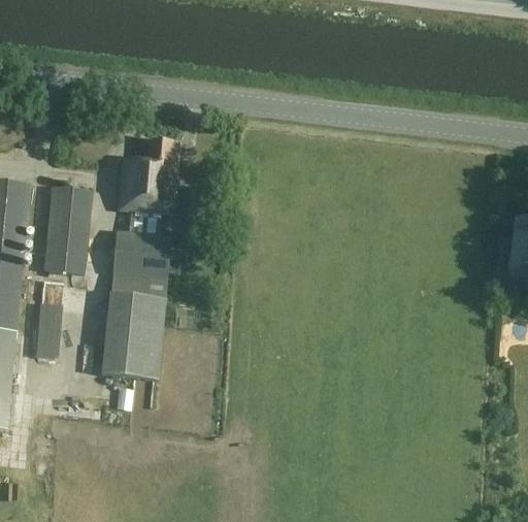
[(180,142),(150,139),(147,158),(124,156),(119,208),(131,209),(129,231),(117,230),(113,272),(167,278),(171,235),(159,234),(161,213),(173,214),(180,142)]
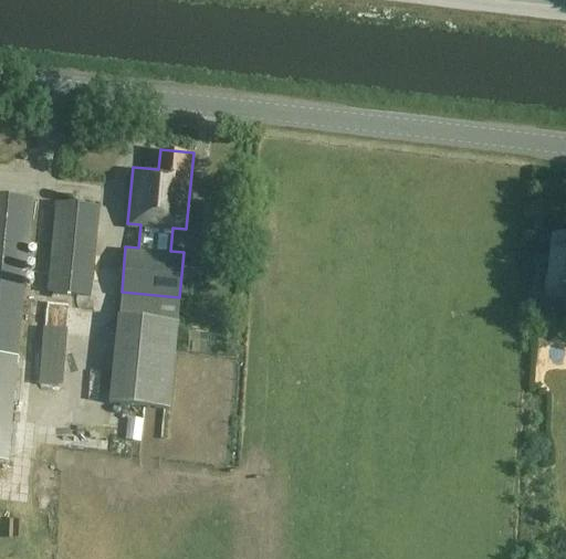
[(32,194),(0,190),(0,453),(7,454),(32,194)]
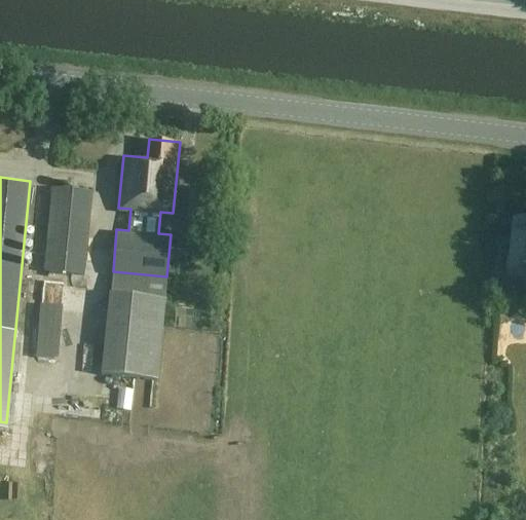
[(90,188),(53,185),(45,268),(83,271),(90,188)]
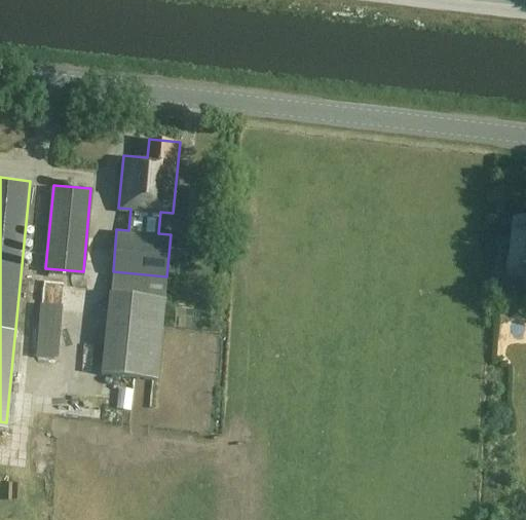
[(207,188),(190,186),(185,237),(201,238),(207,188)]
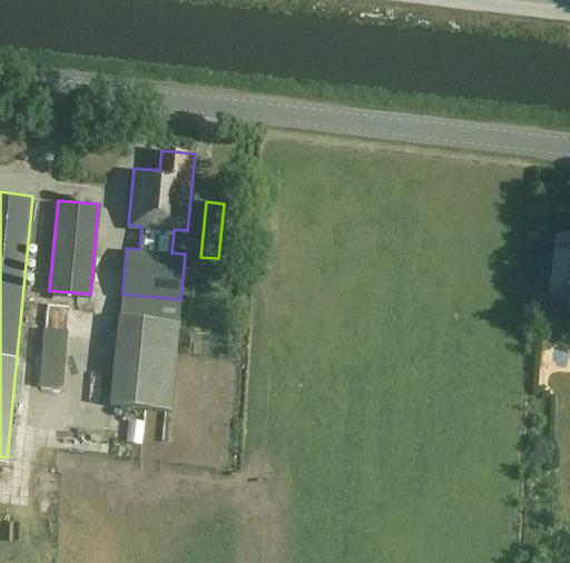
[(569,233),(557,231),(550,294),(569,296),(569,233)]
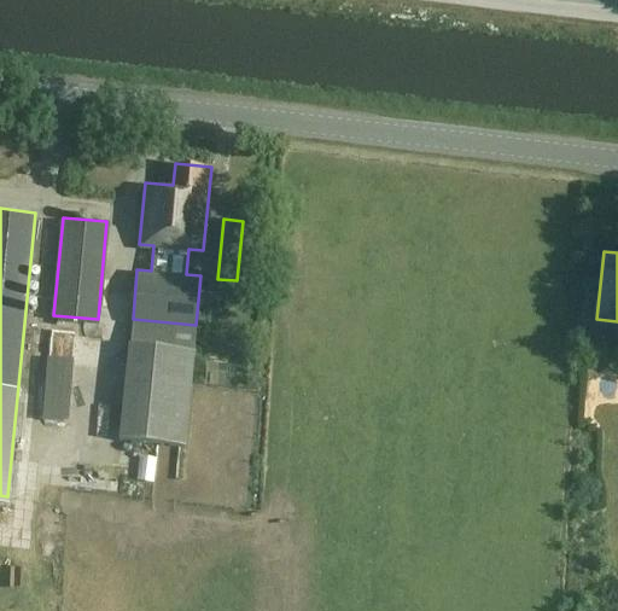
[(194,349),(129,343),(120,435),(185,442),(194,349)]
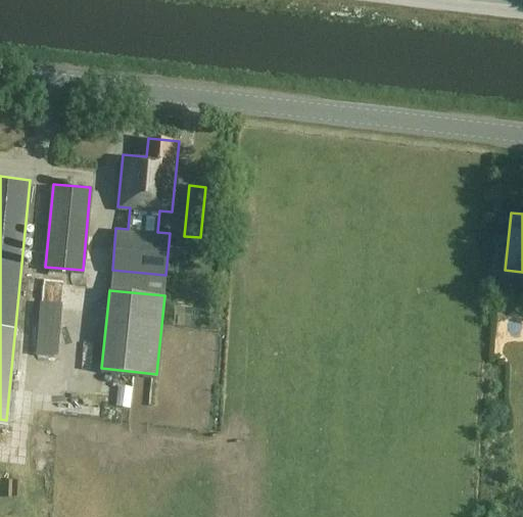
[(43,300),(42,351),(64,353),(65,300),(43,300)]
